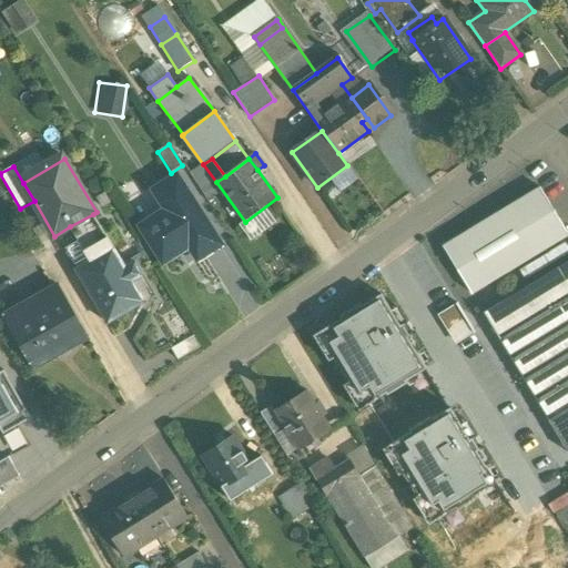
[(217,246),(175,180),(155,192),(168,212),(144,227),(151,239),(150,240),(163,261),(189,245),(199,259),(217,246)]
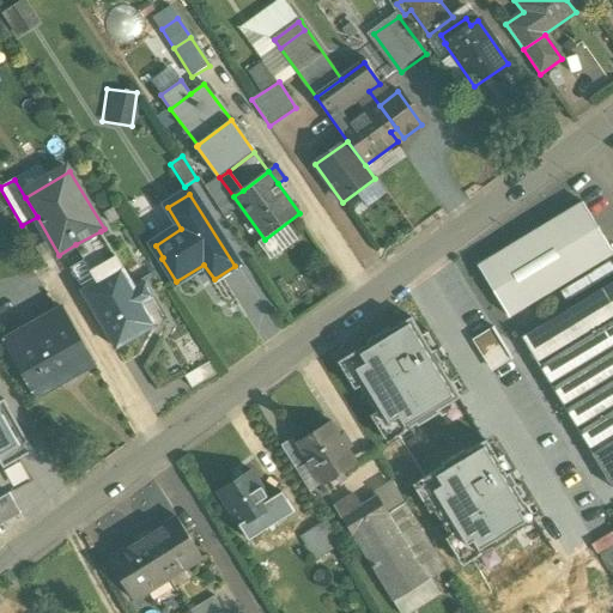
[(612,252),(583,202),(478,267),(509,319),(612,255),(612,252)]
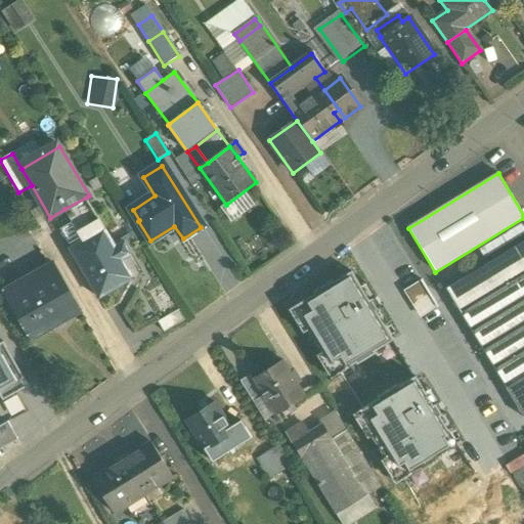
[(86,198),(64,209),(73,222),(93,211),(86,198)]
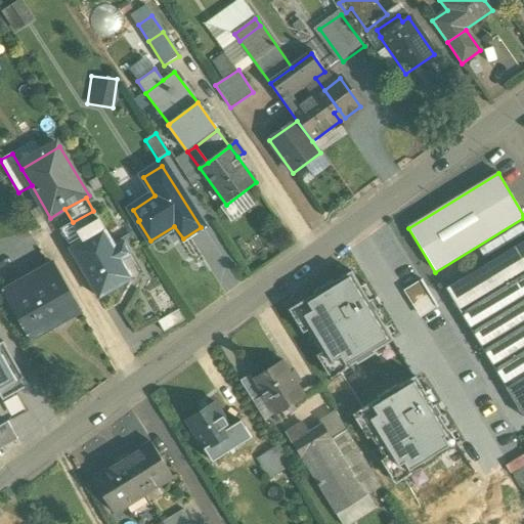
[(116,249),(93,211),(73,222),(79,232),(67,239),(71,248),(99,298),(132,278),(122,260),(131,254),(125,244),(116,249)]
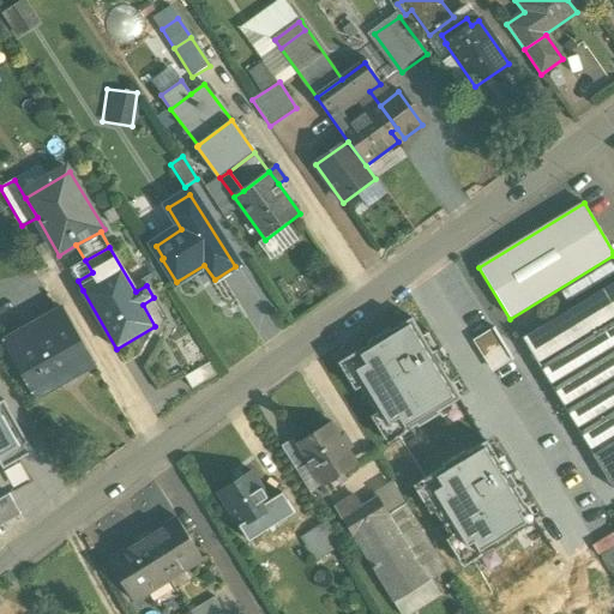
[(92,272),(85,260),(71,269),(78,281),(92,272)]
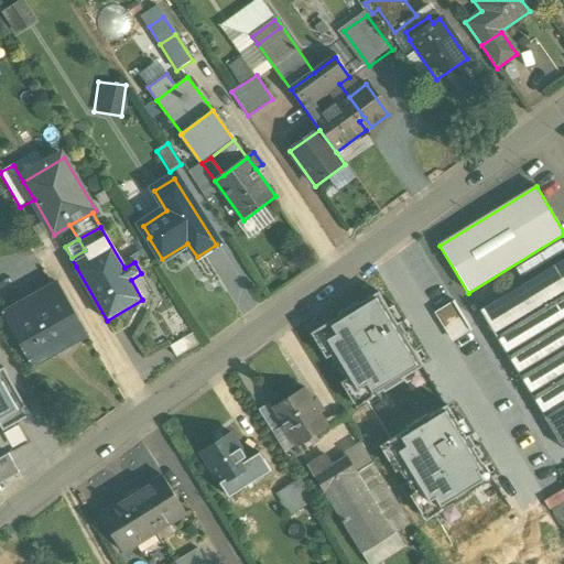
[(563,260),(481,312),(545,416),(563,404),(563,260)]
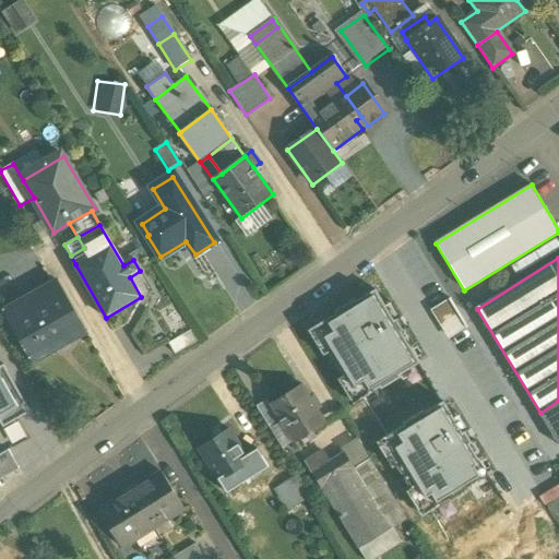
[(57,281),(3,312),(33,364),(86,333),(57,281)]
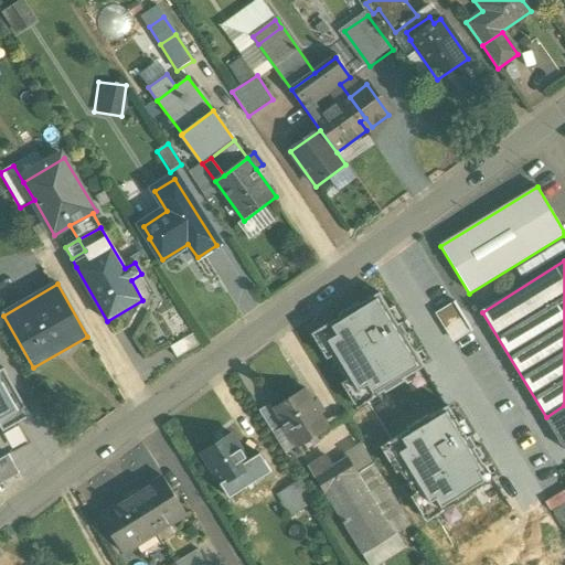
[(343,380),(358,402),(422,363),(379,292),(315,331),(328,354),(337,349),(352,374),(343,380)]
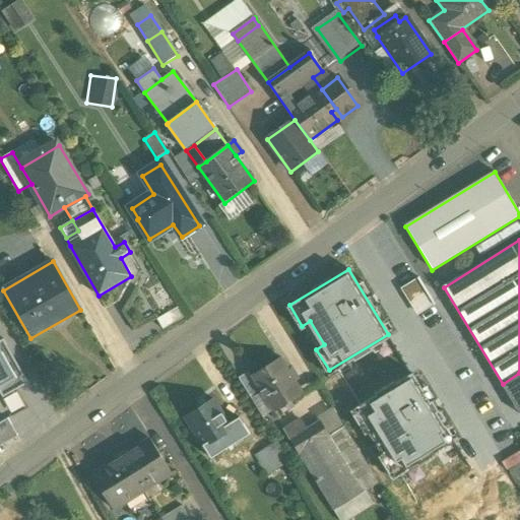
[(28,384),(3,339),(0,341),(0,349),(16,380),(0,388),(0,392),(3,398),(28,384)]
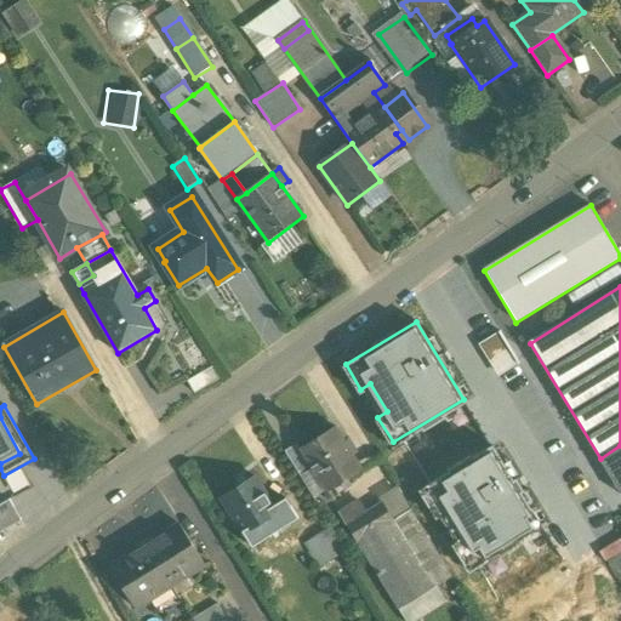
[(0,463),(20,454),(0,417),(0,463)]
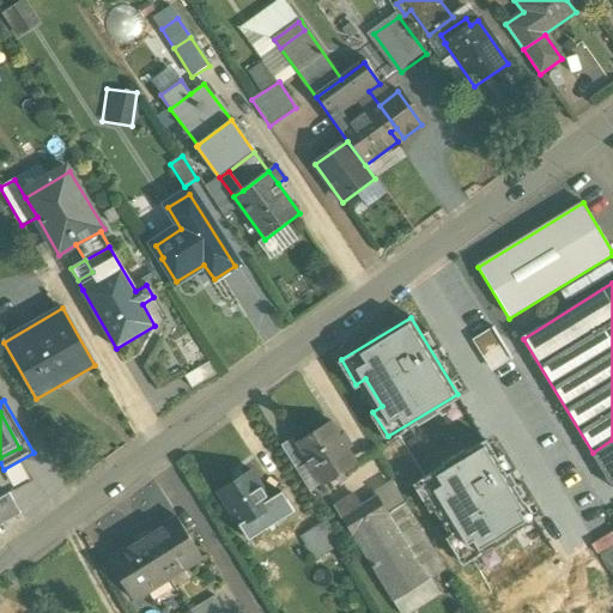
[(331,422),(296,444),(308,462),(323,486),(358,465),(331,422)]
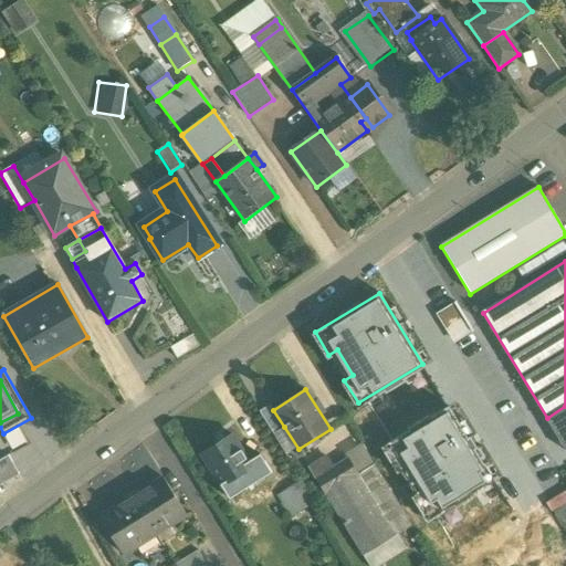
[(270,405),(259,412),(273,435),(284,427),(273,410),(270,405)]
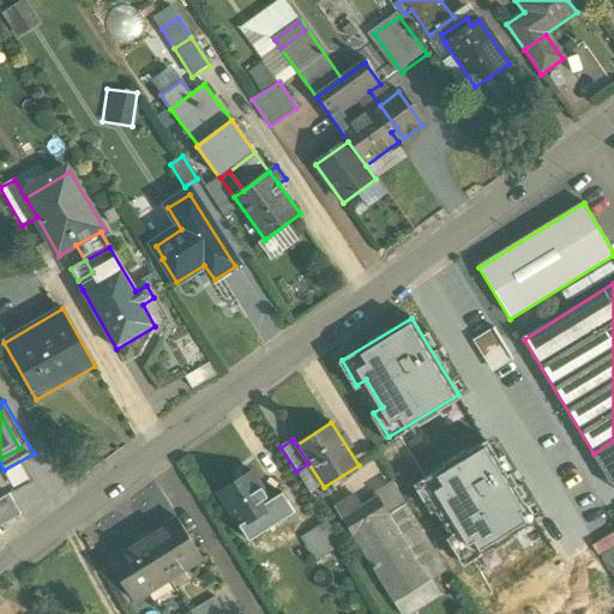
[(534,519),(485,440),(415,482),(432,510),(437,507),(452,534),(449,535),(464,561),(511,534),(534,519)]
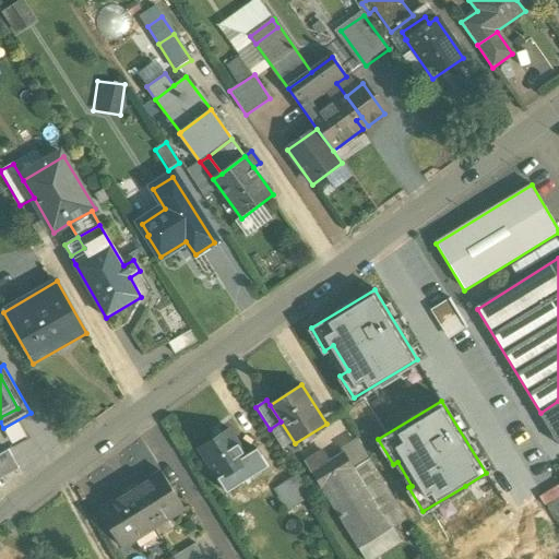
[(558,401),(540,413),(558,443),(558,401)]
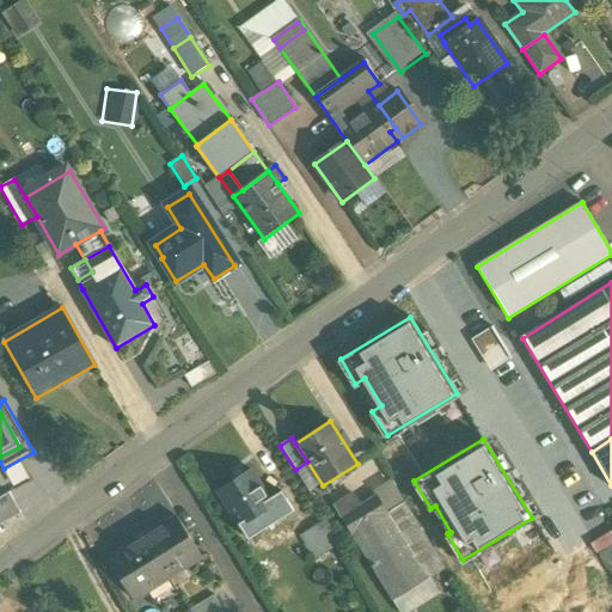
[(250,471),(218,491),(249,540),(268,528),(258,515),(273,506),(250,471)]
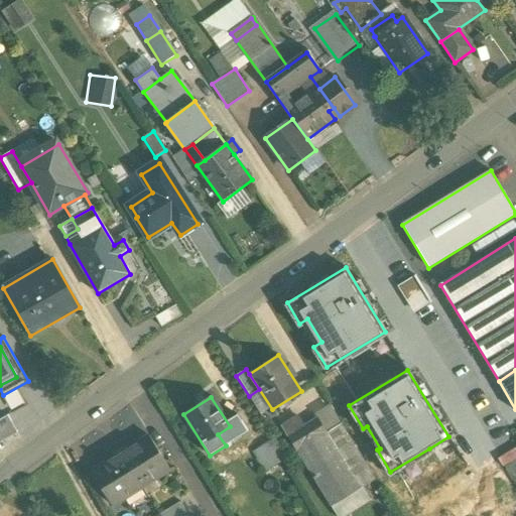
[(316,414),(313,405),(297,412),(300,420),(316,414)]
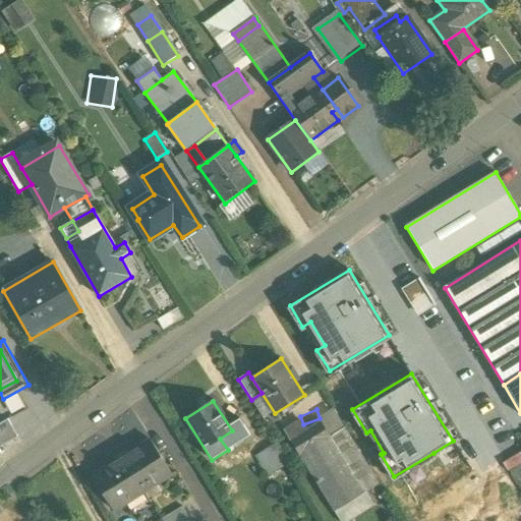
[(0,446),(18,437),(9,419),(0,424),(0,446)]
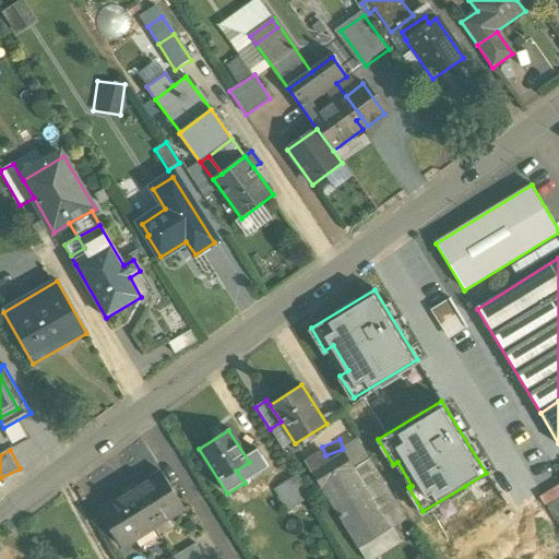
[(345,453),(313,474),(324,490),(356,470),(356,468),(345,453)]
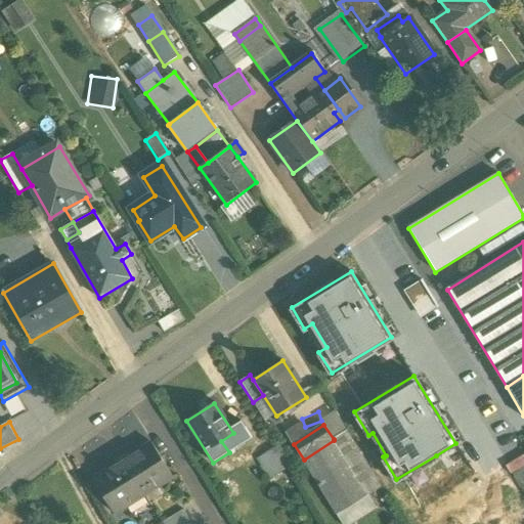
[(381,488),(346,432),(334,439),(334,440),(367,496),(381,488)]
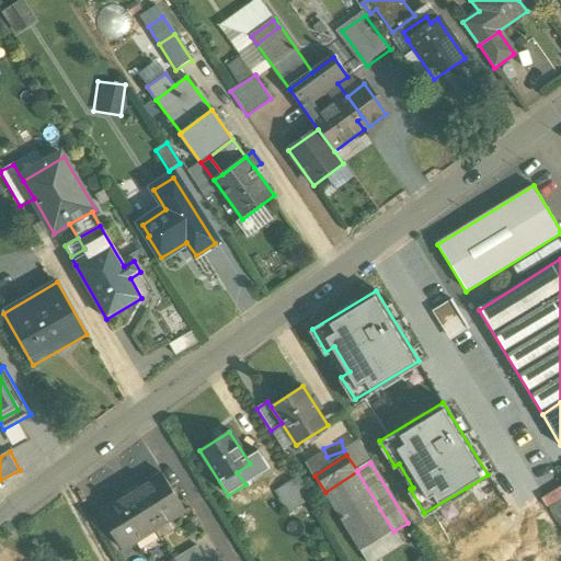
[(393,531),(357,471),(325,492),(361,551),(393,531)]
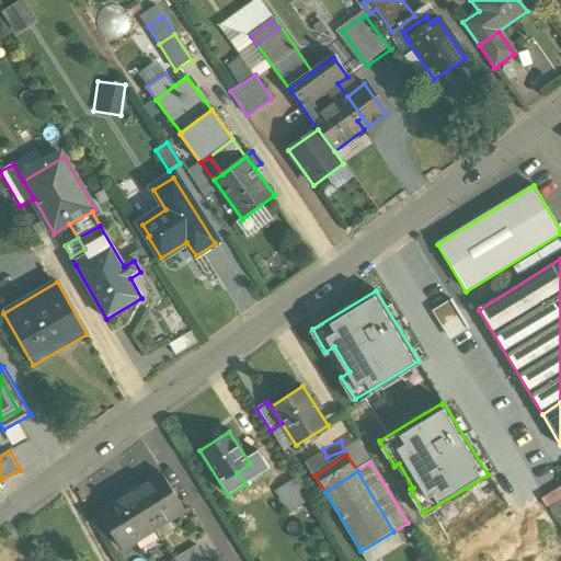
[(161,474),(100,514),(123,550),(185,511),(161,474)]
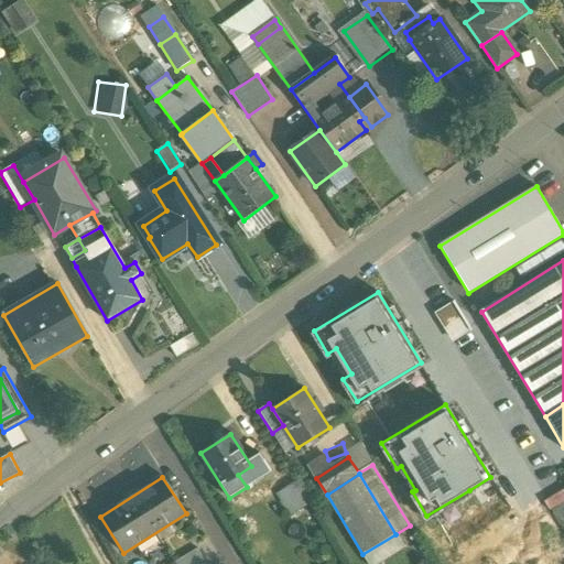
[(300,480),(278,495),(291,514),(313,501),(300,480)]
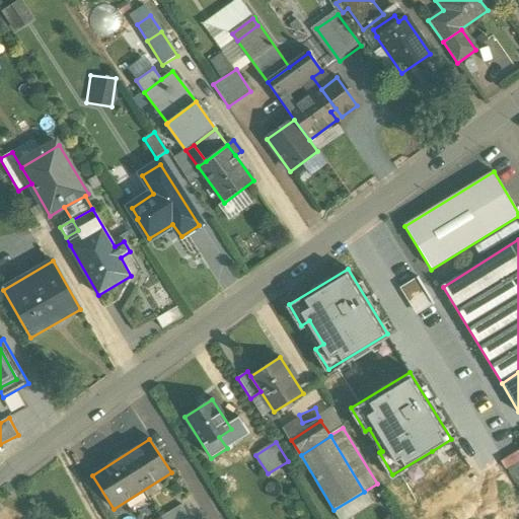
[(518,463),(509,469),(518,485),(518,463)]
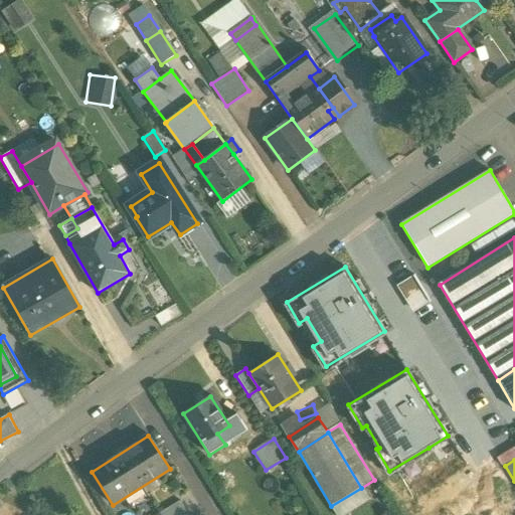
[(182,504),(163,514),(186,514),(188,514),(182,504)]
